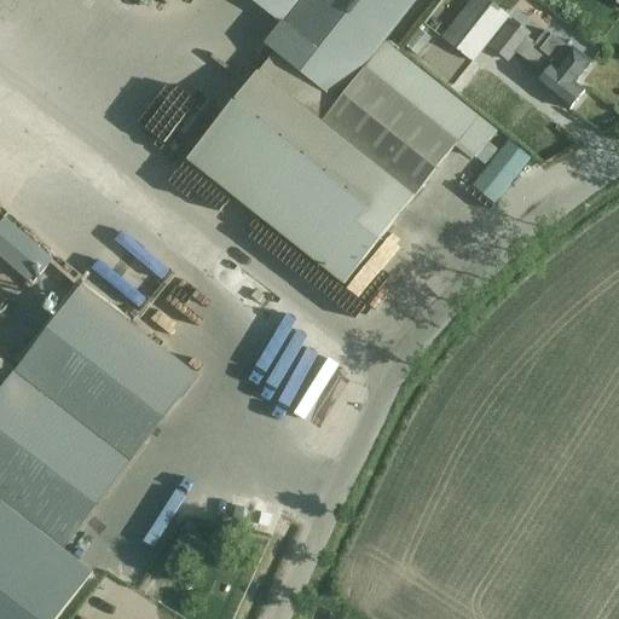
[(253,0),(284,27),(267,47),(277,56),(191,158),(342,283),(458,143),(476,158),(498,132),(386,38),(415,0),(253,0)]
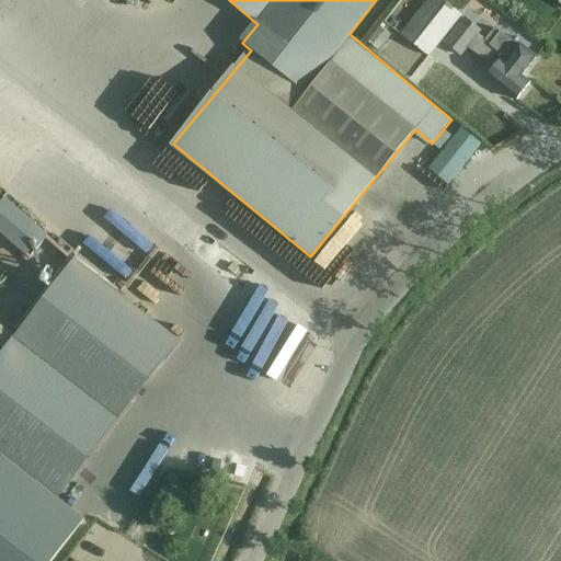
[(442,0),(428,0),(401,35),(428,56),(461,15),(442,0)]
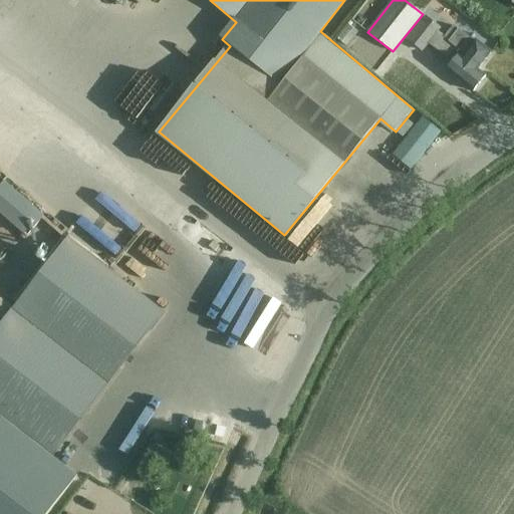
[(423,51),(441,29),(426,17),(408,39),(423,51)]
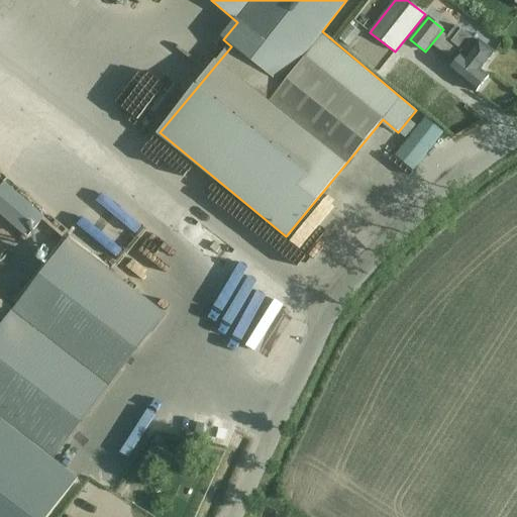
[(481,70),(495,53),(480,40),(478,42),(461,30),(456,26),(446,37),(452,42),(460,48),(457,53),(461,56),(449,71),(477,93),(490,77),(481,70)]
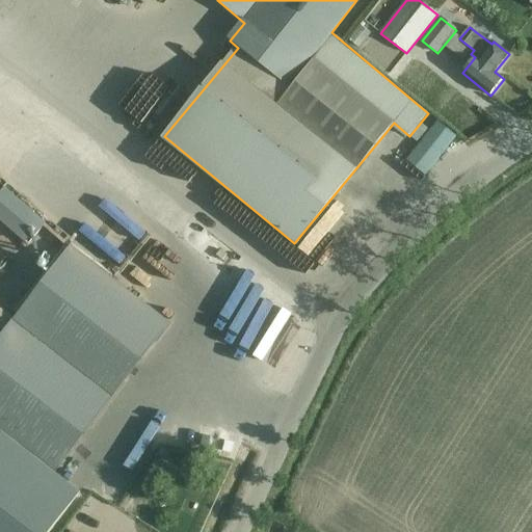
[(408,75),(402,83),(414,92),(420,84),(408,75)]
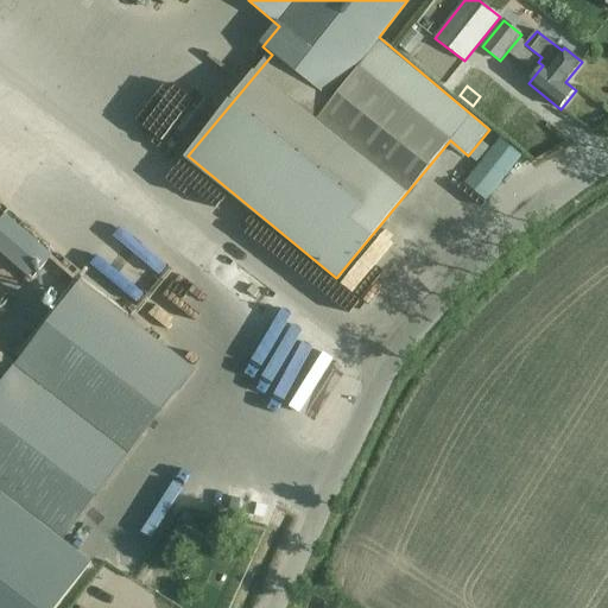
[(513,126),(506,134),(519,144),(525,135),(513,126)]
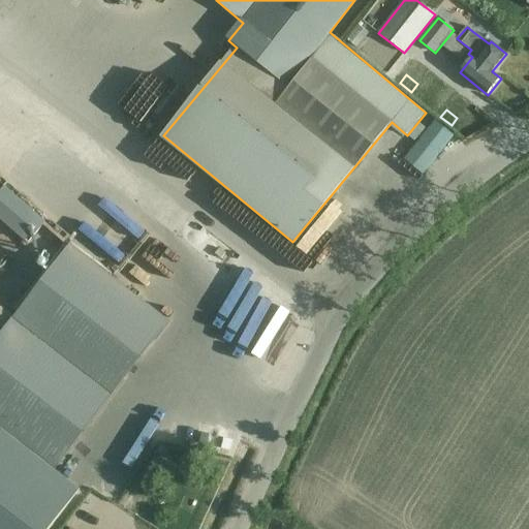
[(481,118),(476,126),(478,129),(489,124),(481,118)]
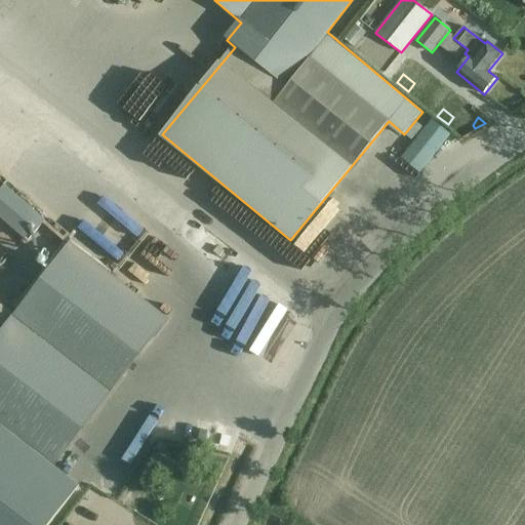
[(411,139),(423,152),(445,130),(433,118),(411,139)]
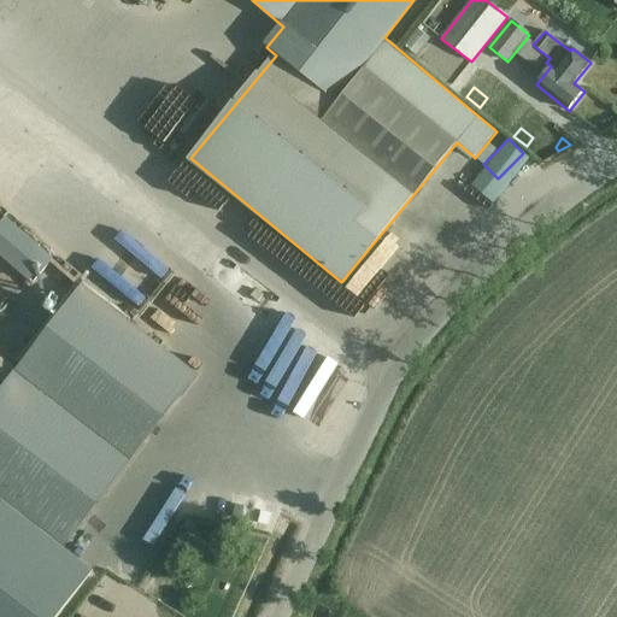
[(444,281),(480,224),(465,216),(430,272),(444,281)]
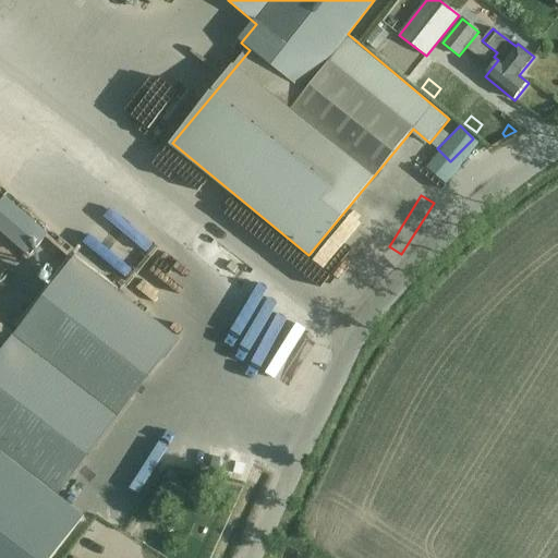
[(0,557),(53,557),(88,513),(61,493),(181,337),(75,256),(0,354),(0,557)]
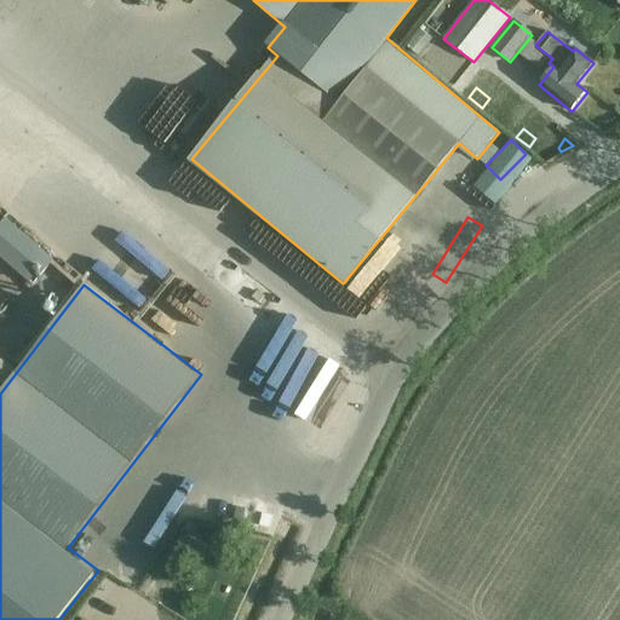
[(306,432),(328,384),(316,379),(294,426),(306,432)]
